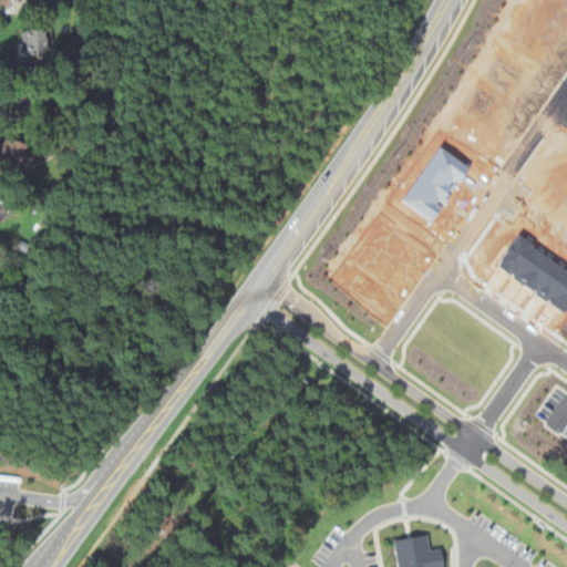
[(3,0),(0,1),(0,2),(4,12),(33,0),(3,0)]
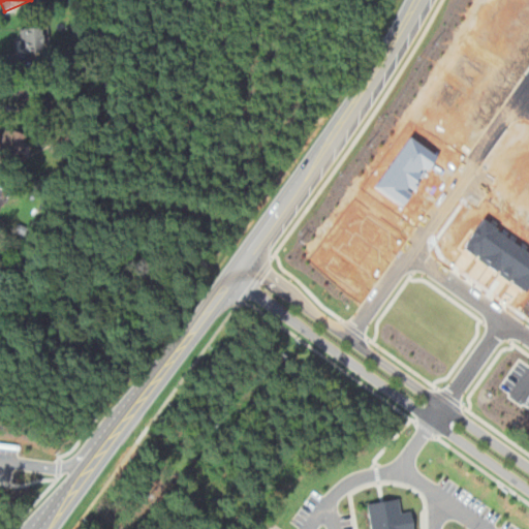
[(20,27),(20,50),(49,50),(49,27),(20,27)]
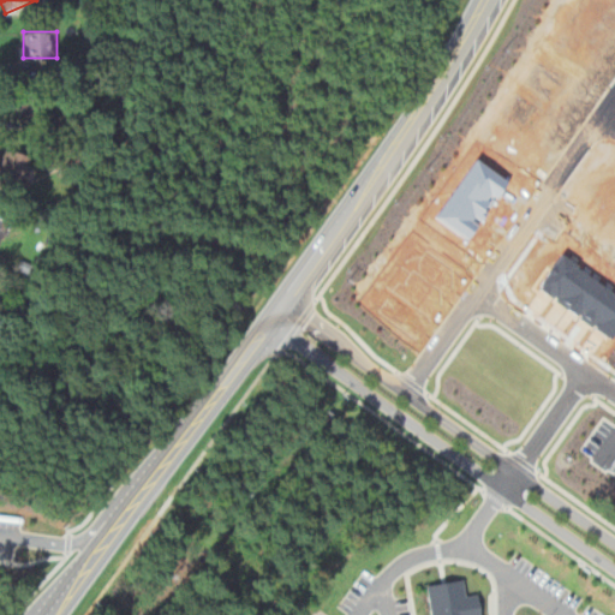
[(55,89),(55,71),(33,71),(33,89),(55,89)]
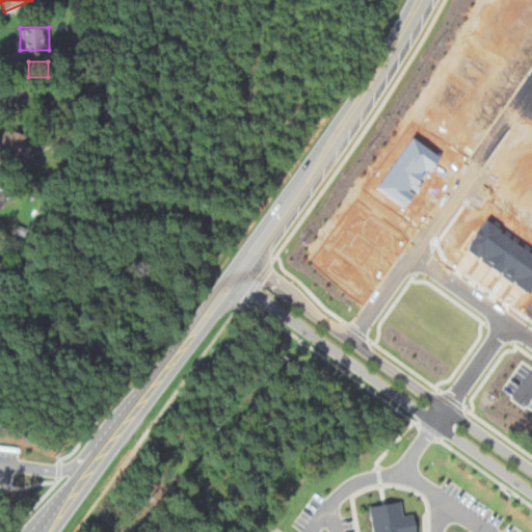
[(0,152),(19,158),(27,134),(5,127),(0,144),(0,152)]
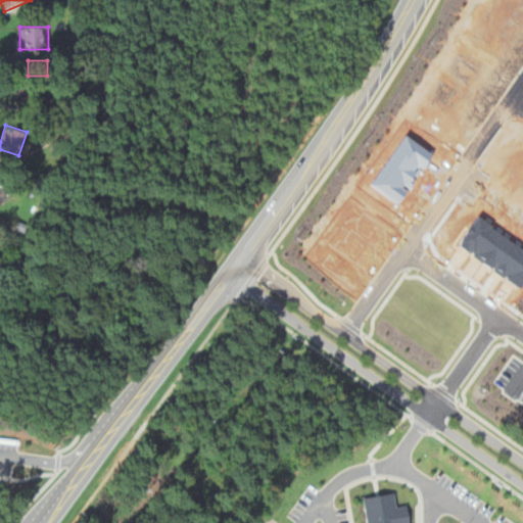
[(363,497),(367,522),(409,522),(407,506),(396,508),(393,492),(378,495),(363,497)]
